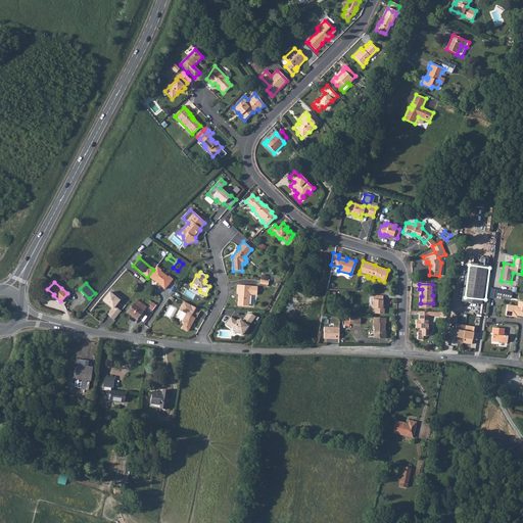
[(238,294),(237,305),(248,306),(249,295),(250,295),(256,295),(257,287),(251,287),(251,286),(237,285),(237,294),(238,294)]
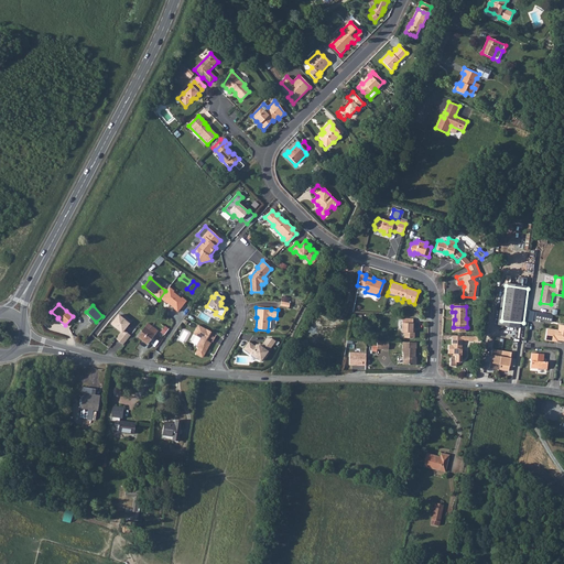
[(552,324),(554,315),(530,310),(529,320),(552,324)]
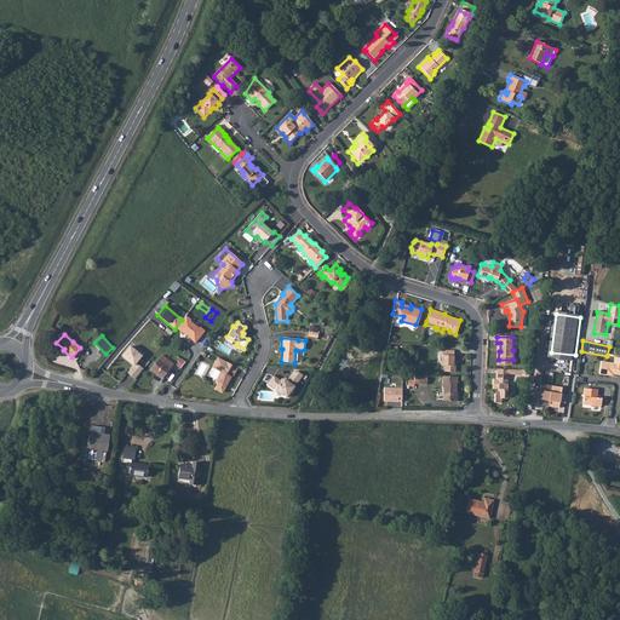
[(126,372),(135,378),(142,368),(135,362),(141,355),(130,345),(121,355),(132,365),(126,372)]
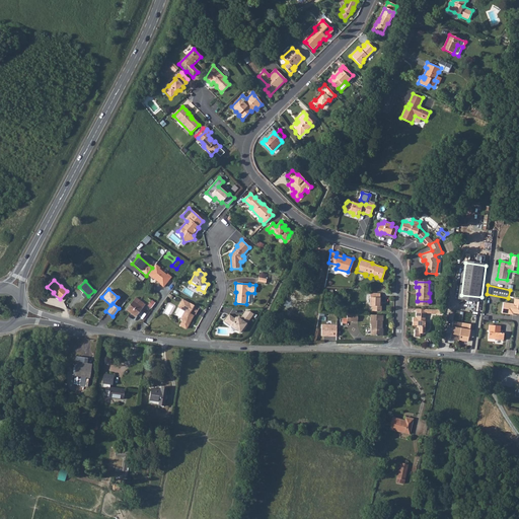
[(370,293),(370,305),(372,306),(372,311),(381,311),(381,306),(379,306),(379,303),(380,303),(381,297),(380,297),(380,293),(370,293)]
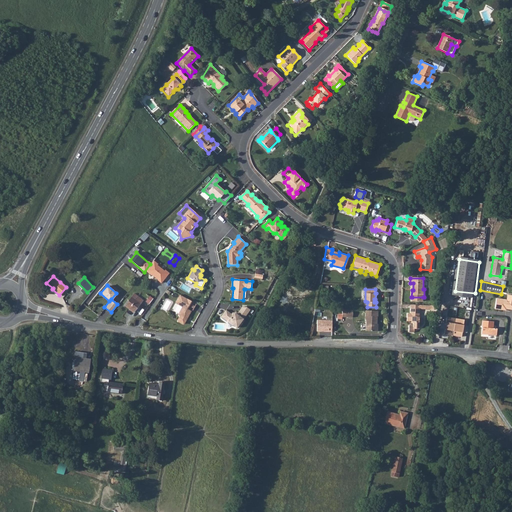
[(475,293),(455,291),(454,297),(474,299),(475,293)]
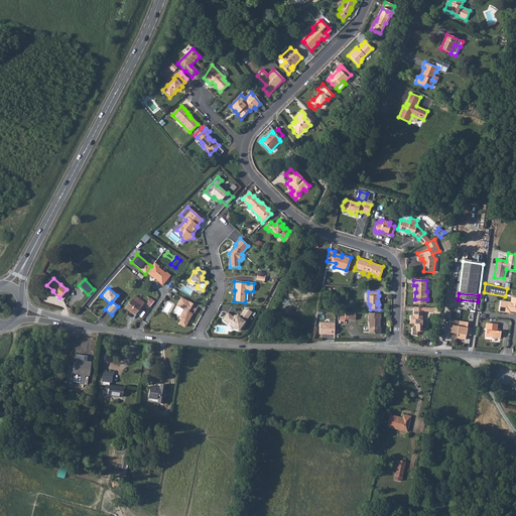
[(144,301),(136,295),(126,308),(134,314),(144,301)]
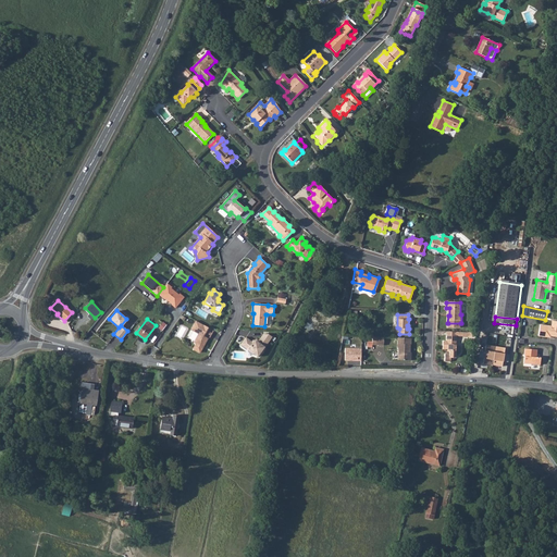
[(210,338),(214,331),(196,321),(190,331),(198,334),(194,343),(196,345),(193,350),(199,354),(202,348),(201,347),(202,346),(205,347),(209,337),(210,338)]
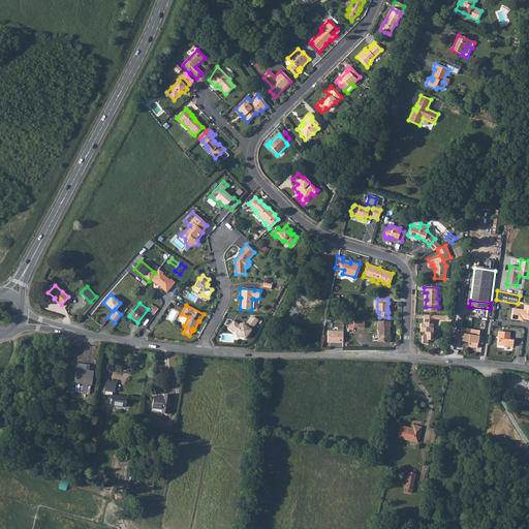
[(155,306),(150,311),(157,316),(161,311),(155,306)]
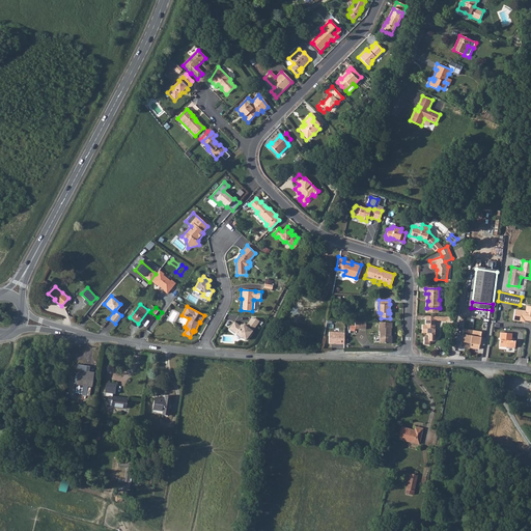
[(525,311),(515,310),(514,322),(530,323),(530,307),(526,307),(525,311)]
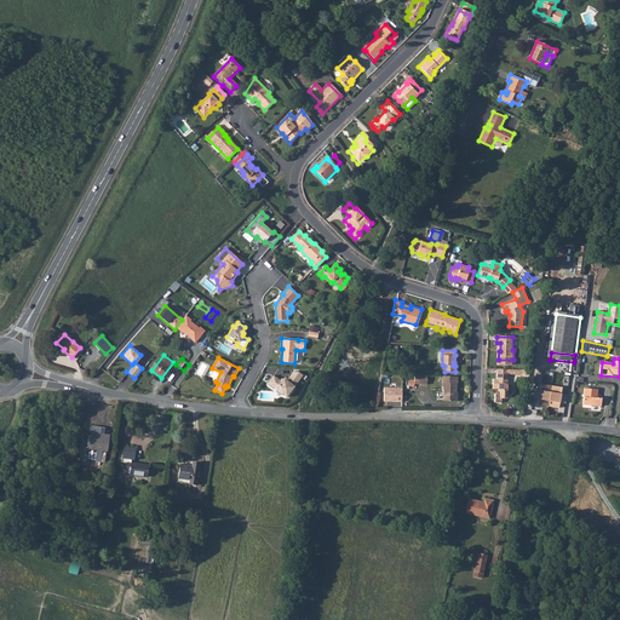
[(498,369),(498,374),(497,380),(494,380),(493,389),(499,390),(500,391),(500,395),(497,394),(495,395),(495,402),(495,403),(501,403),(501,399),(507,400),(507,395),(510,396),(514,392),(514,388),(511,384),(507,384),(509,374),(506,374),(506,369),(498,369)]
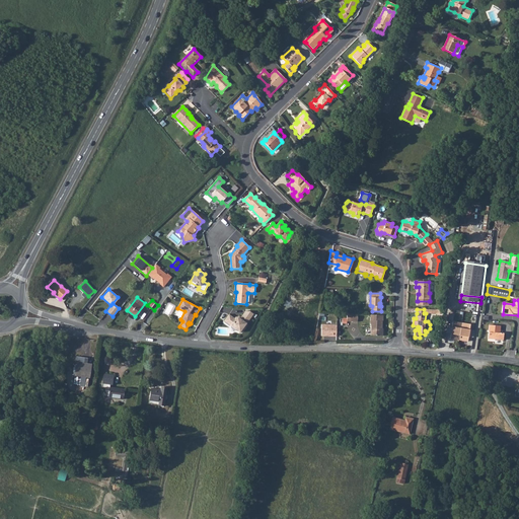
[(229,315),(224,321),(240,332),(242,332),(247,325),(246,324),(253,314),(250,312),(245,312),(241,318),(240,319),(239,318),(236,318),(236,319),(235,319),(229,315)]
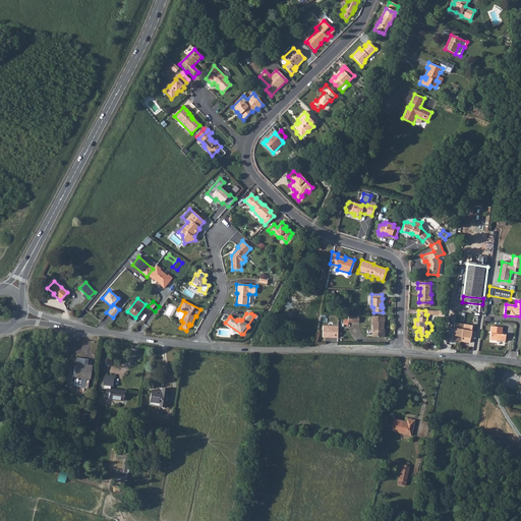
[(349,323),(359,323),(359,315),(351,314),(349,314),(349,323)]
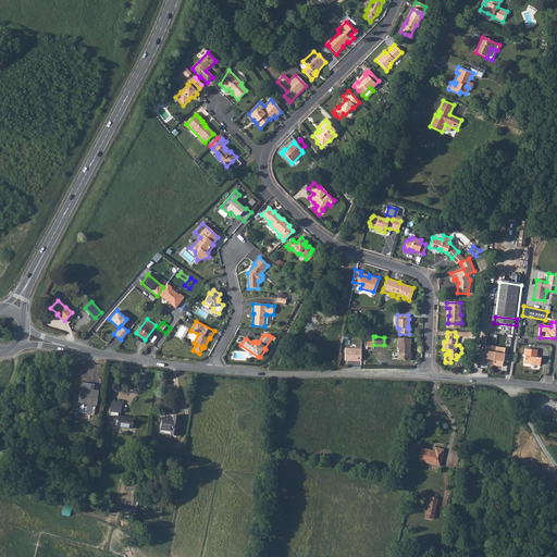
[(411,338),(397,337),(397,348),(398,348),(398,360),(411,360),(411,356),(409,356),(410,353),(410,345),(411,345),(411,338)]
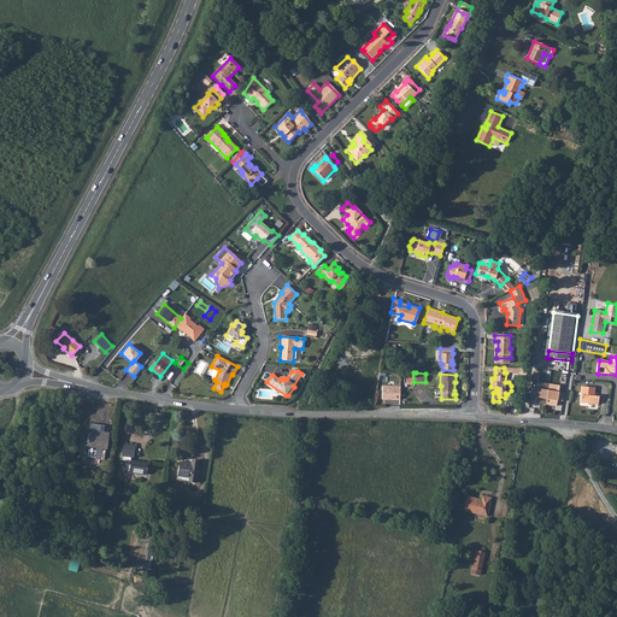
[(559,387),(538,383),(535,404),(556,406),(559,387)]
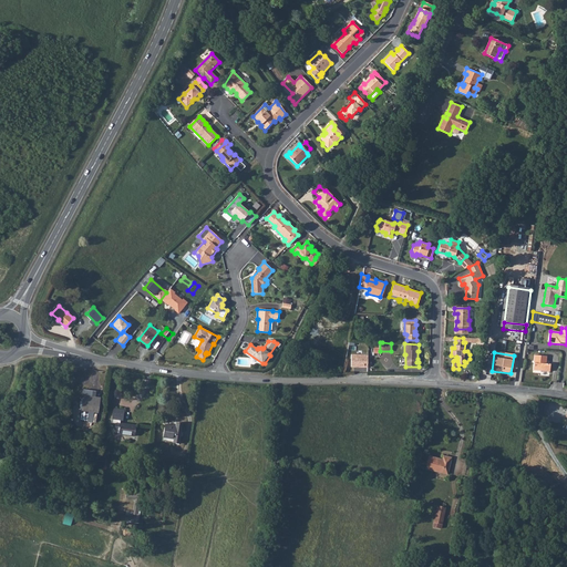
[(534,362),(534,370),(550,371),(552,363),(546,363),(547,357),(534,356),(534,362)]
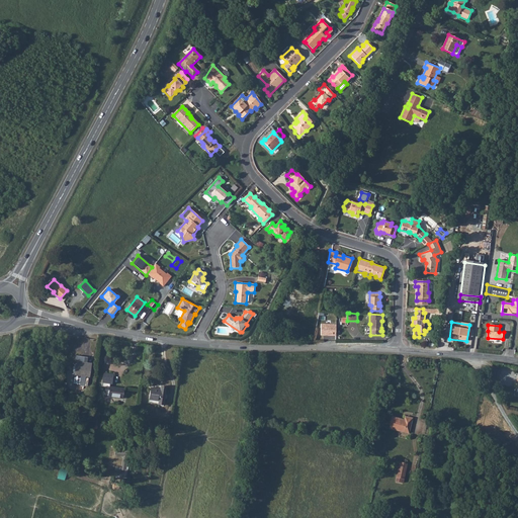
[(76,359),(74,372),(88,375),(91,362),(76,359)]
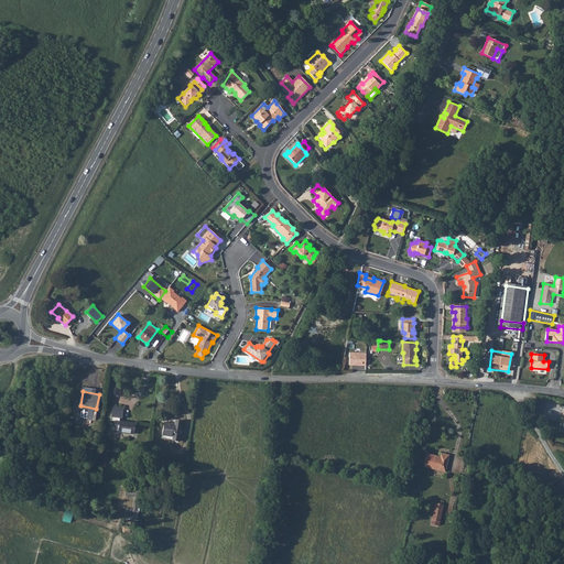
[(114,404),(112,415),(123,418),(125,405),(114,404)]
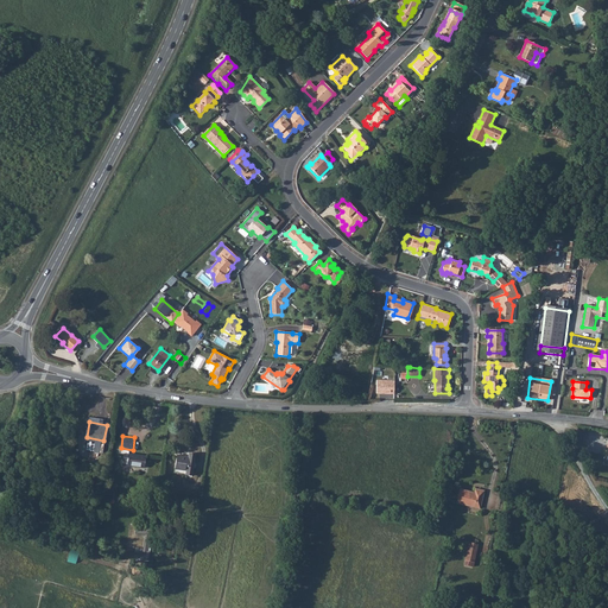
[(125,453),(122,461),(127,462),(127,463),(145,467),(146,455),(130,451),(130,453),(125,453)]
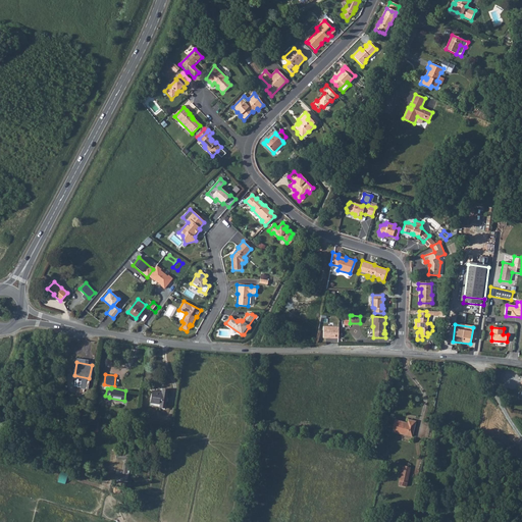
[(152,389),(150,402),(160,404),(159,407),(164,408),(167,389),(162,388),(162,392),(152,389)]
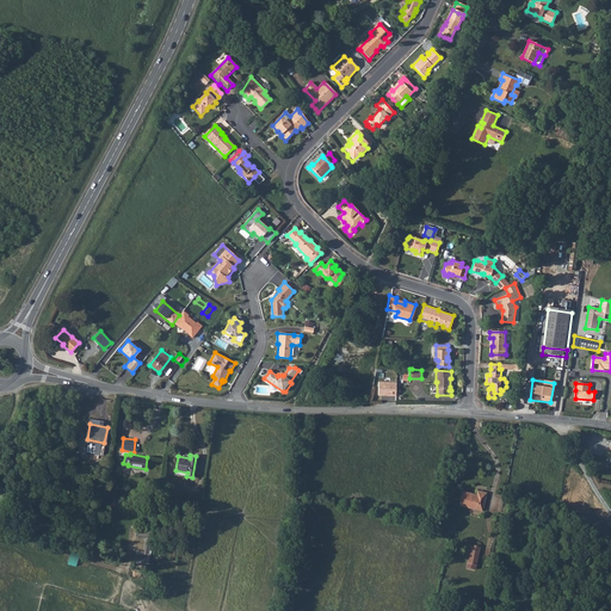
[(460,505),(481,510),(486,492),(476,489),(476,493),(462,491),(460,505)]
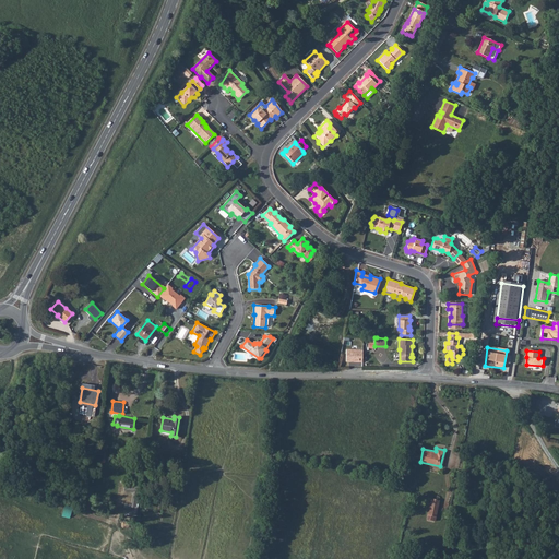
[(132,508),(127,508),(126,514),(138,515),(140,492),(133,492),(132,508)]
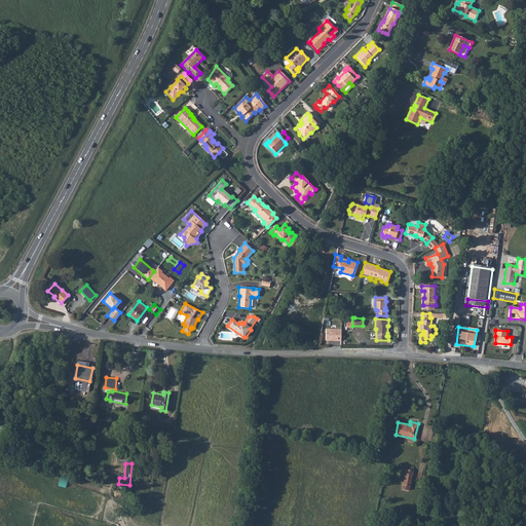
[(403,475),(410,477),(412,470),(404,467),(403,475)]
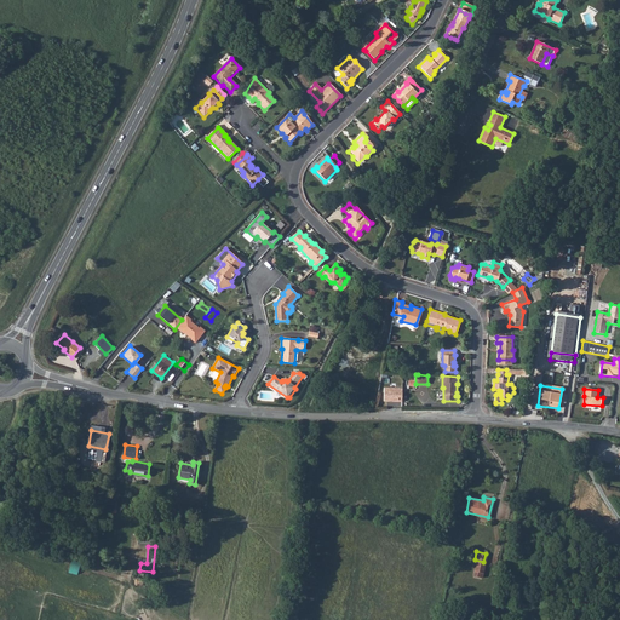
[(482,572),(483,562),(475,560),(472,569),(482,572)]
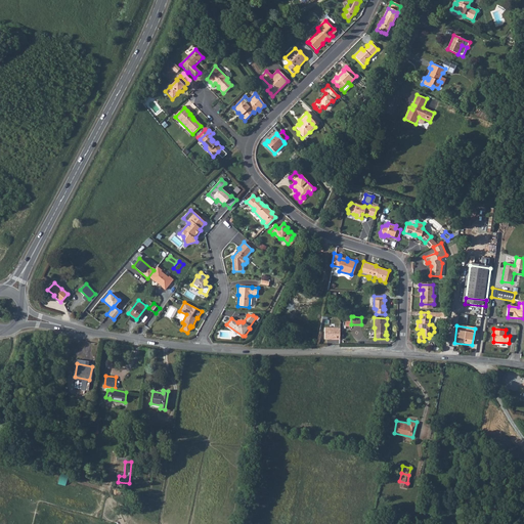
[(67,482),(69,476),(61,474),(59,483),(62,484),(62,481),(67,482)]
